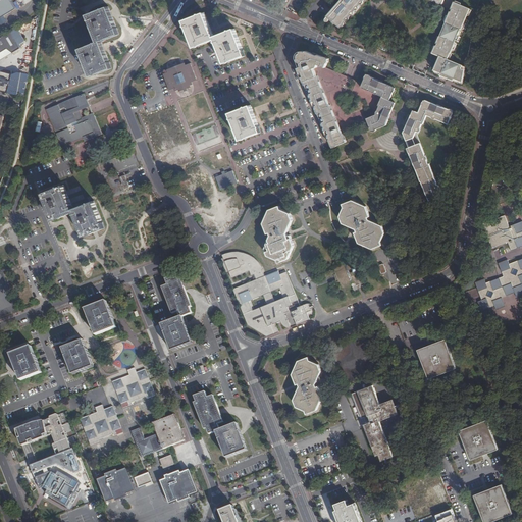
[(0,0),(0,18),(4,16),(15,9),(9,0),(0,0)]
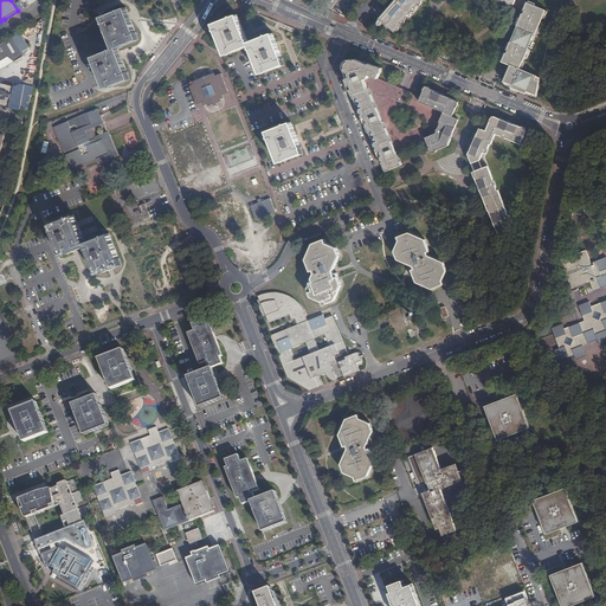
[(397,0),(382,18),(399,31),(411,17),(412,17),(413,14),(413,13),(416,10),(418,10),(419,7),(419,6),(423,0),(397,0)]
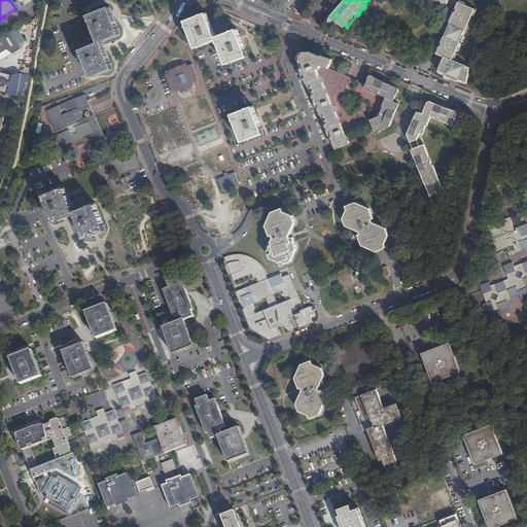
[(442,69),(468,80),(471,62),(456,56),(463,38),(463,37),(467,25),(468,26),(477,5),(464,0),(460,0),(460,2),(462,3),(461,6),(458,5),(447,35),(449,36),(448,41),(445,40),(441,49),(449,53),(446,61),(442,69)]
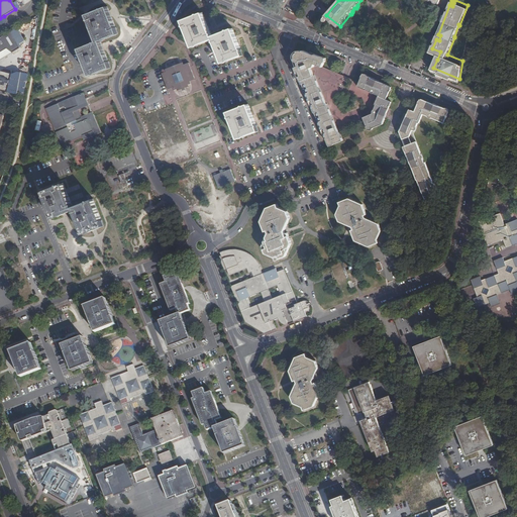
[(107,7),(92,13),(103,40),(118,34),(107,7)]
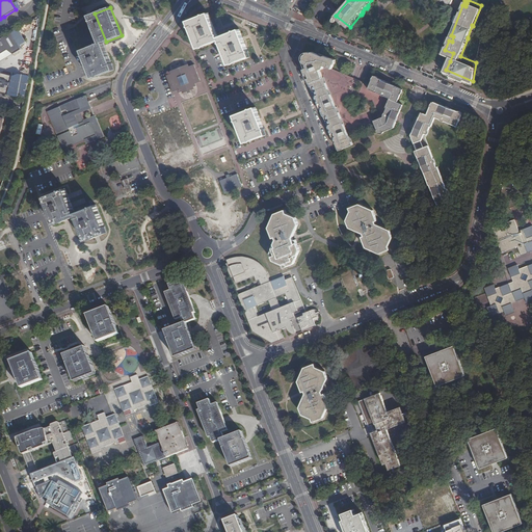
[(196,48),(218,40),(208,12),(186,21),(196,48)]
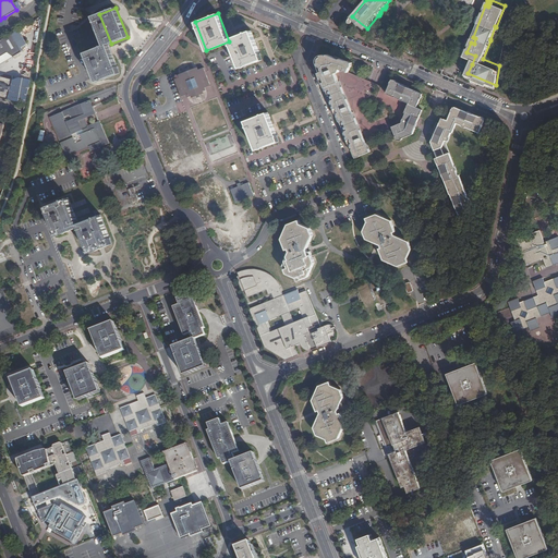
[(111,44),(99,14),(94,16),(105,46),(96,49),(109,77),(119,73),(108,45),(111,44)]
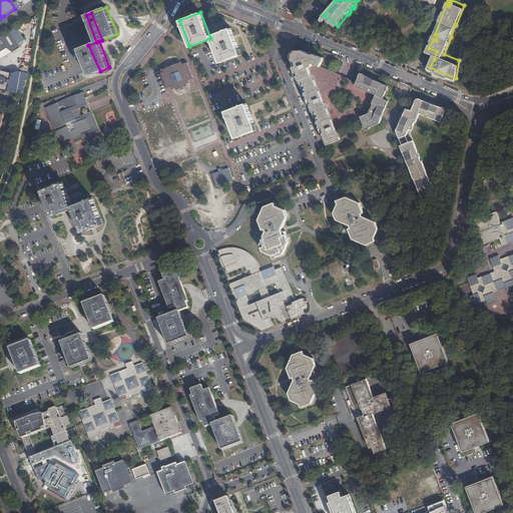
[(0,50),(7,46),(14,51),(21,47),(19,44),(25,40),(17,27),(0,37),(0,50)]
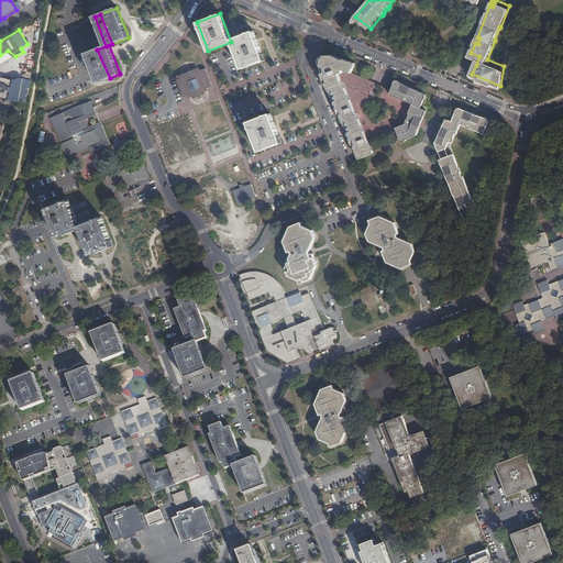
[(254,33),(231,42),(242,72),(265,63),(254,33)]
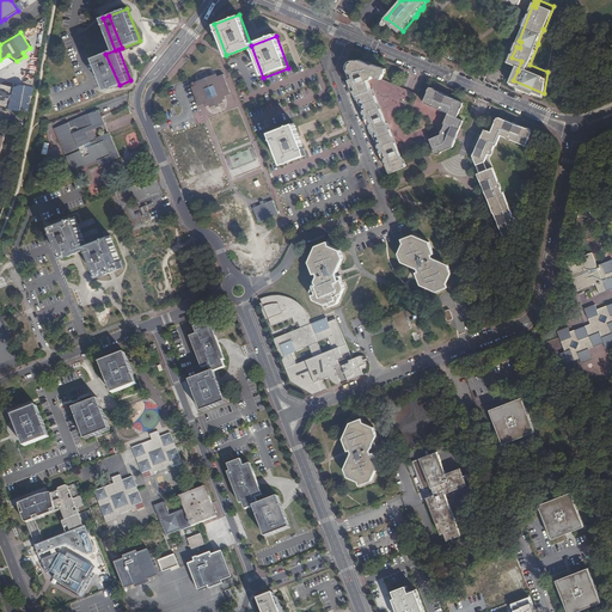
[(120,85),(105,54),(95,57),(106,90),(120,85)]
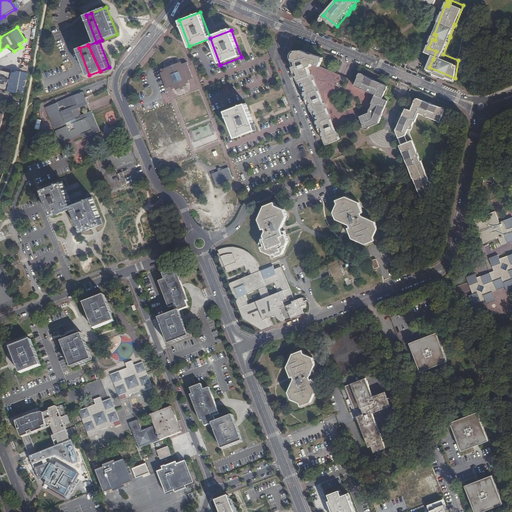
[(0,59),(14,51),(7,46),(0,50),(0,59)]
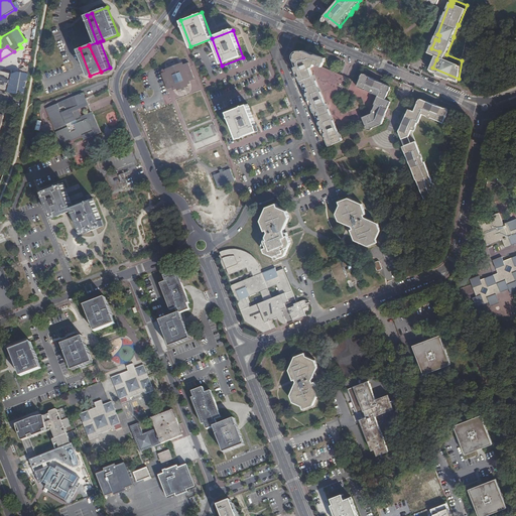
[(303,83),(306,90),(308,93),(310,98),(313,106),(315,109),(318,119),(323,127),(325,126),(327,131),(325,132),(327,136),(326,137),(329,142),(330,144),(343,139),(341,134),(341,133),(331,108),(330,108),(317,80),(317,81),(311,66),(314,63),(314,62),(323,66),(325,60),(323,59),(324,56),(320,55),(321,54),(313,51),(313,52),(309,50),(302,48),(302,49),(300,48),(299,48),(298,48),(297,48),(296,48),(296,49),(294,50),(293,53),(293,56),(293,57),(294,58),(295,58),(295,59),(294,61),(295,66),(301,78),(302,82),(303,83)]
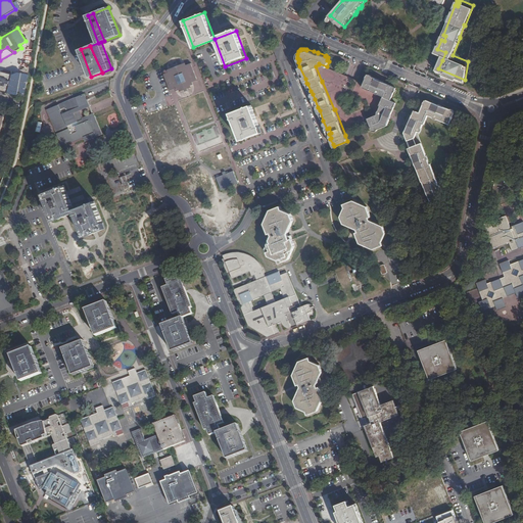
[(181,90),(183,89),(186,88),(188,87),(189,89),(190,88),(190,86),(193,85),(192,83),(196,81),(190,64),(185,65),(184,63),(168,70),(169,73),(163,75),(170,91),(175,89),(176,92),(180,90),(180,92),(182,91),(181,90)]
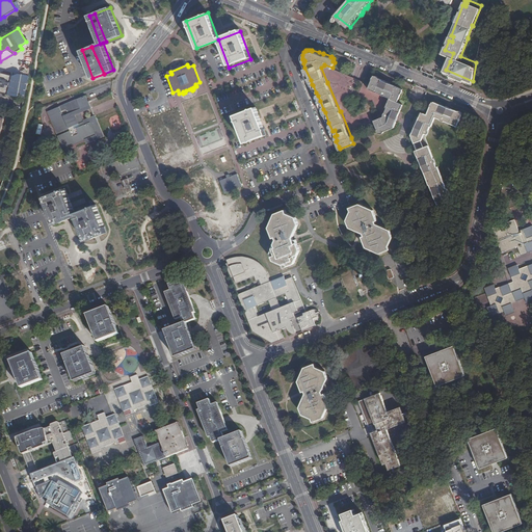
[(30,74),(23,73),(22,74),(20,74),(14,76),(12,76),(1,73),(0,73),(0,92),(18,97),(18,96),(25,97),(29,77),(30,74)]
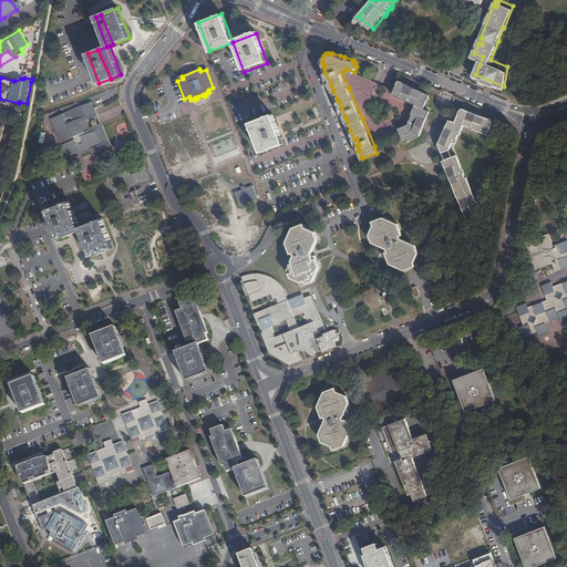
[(410,141),(421,135),(419,134),(425,120),(426,117),(426,114),(429,110),(425,107),(428,101),(426,101),(429,98),(430,94),(429,93),(425,92),(422,91),(413,85),(411,85),(409,84),(408,84),(405,85),(395,86),(393,92),(408,98),(406,102),(416,106),(409,124),(400,129),(404,138),(403,141),(404,142),(408,142),(410,141)]
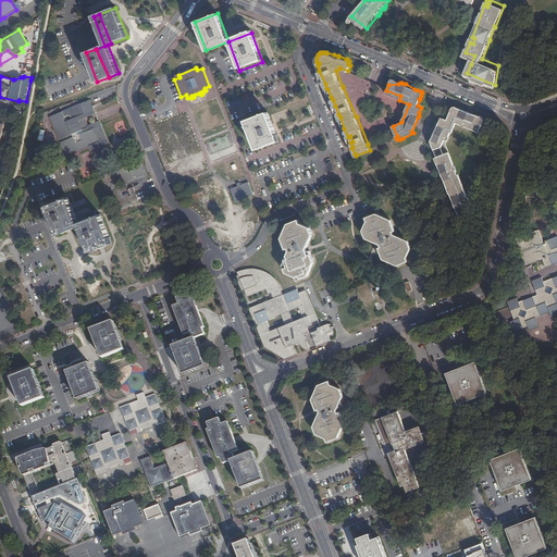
[(89,144),(100,139),(95,128),(86,132),(85,130),(83,130),(79,121),(96,114),(89,100),(67,109),(69,112),(63,114),(62,112),(50,116),(59,140),(63,138),(64,140),(60,143),(65,153),(78,148),(79,151),(90,147),(89,144)]
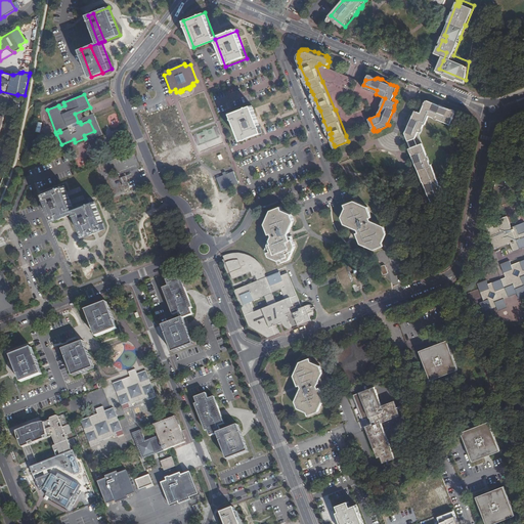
[(408,122),(422,129),(424,124),(425,124),(428,115),(451,123),(453,119),(455,114),(457,111),(452,108),(446,105),(433,102),(433,100),(428,99),(426,102),(425,105),(425,106),(419,112),(416,111),(413,116),(411,115),(409,119),(411,119),(408,122)]
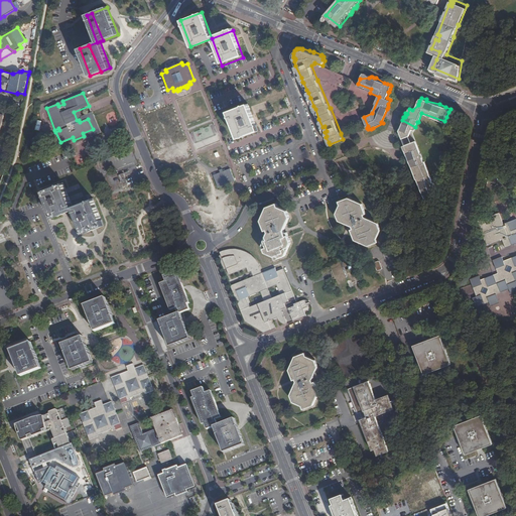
[(237,138),(258,130),(247,104),(227,111),(237,138)]
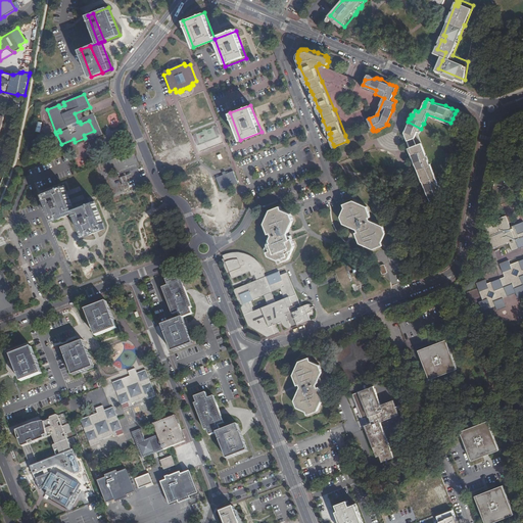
[(439,199),(440,196),(441,187),(432,163),(430,163),(419,132),(421,129),(408,122),(407,130),(405,132),(411,146),(410,146),(412,151),(411,151),(412,155),(414,154),(420,169),(419,170),(421,173),(422,173),(426,182),(425,183),(429,192),(430,191),(432,195),(431,196),(433,201),(439,199)]
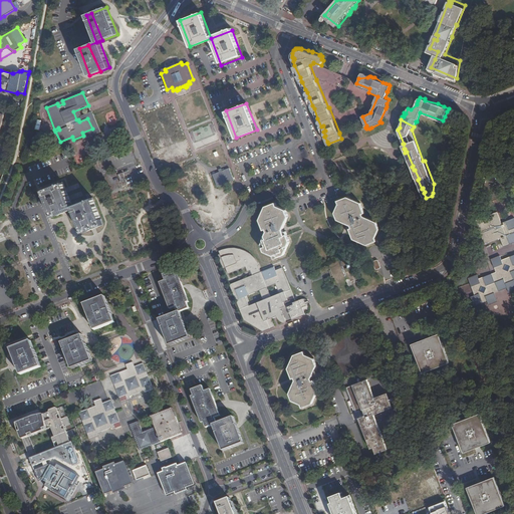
[(120,182),(121,183),(122,185),(122,186),(123,186),(127,184),(127,183),(123,173),(122,173),(118,175),(120,181),(120,182)]
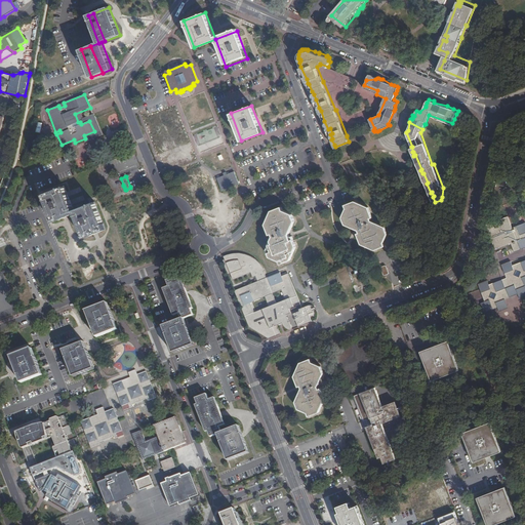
[(74,210),(64,186),(43,194),(53,221),(75,213),(84,238),(106,230),(94,202),(74,210)]
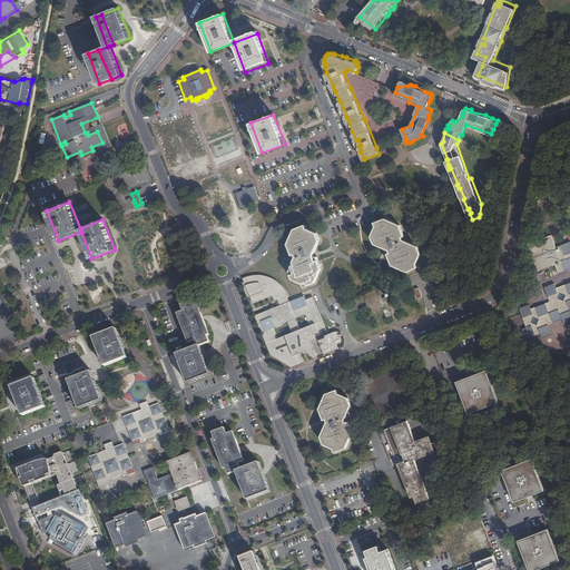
[(374,223),(375,226),(372,236),(374,244),(389,251),(390,253),(387,254),(392,265),(406,272),(418,267),(416,264),(421,254),(418,246),(403,241),(402,237),(404,236),(400,225),(385,218),(374,223)]
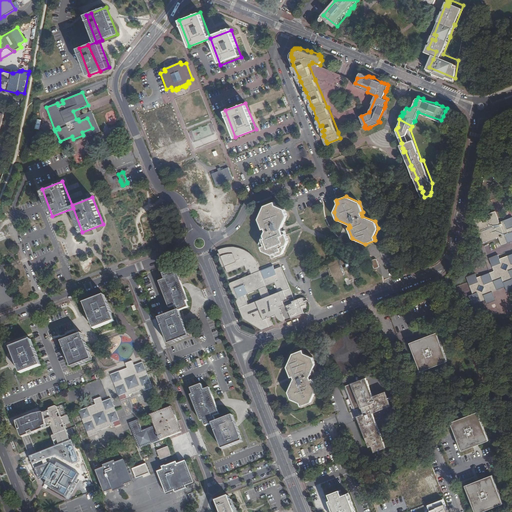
[(275,202),(265,205),(259,219),(263,229),(265,228),(266,231),(260,244),(263,250),(272,254),(273,258),(282,254),(288,240),(285,230),(282,231),(282,229),(287,216),(285,209),(276,205),(275,202)]
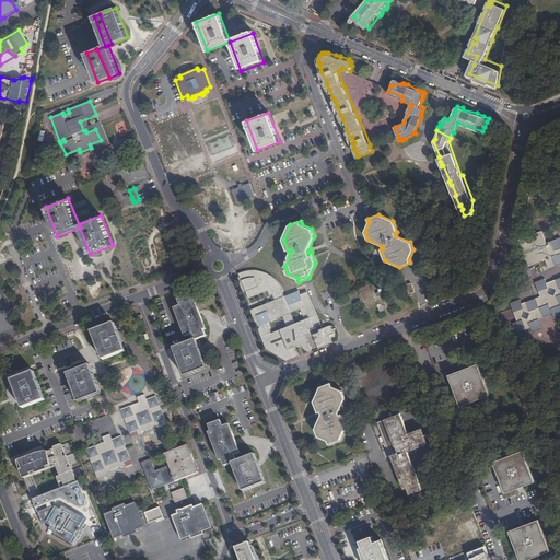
[(528,266),(545,259),(548,269),(559,264),(559,237),(546,243),(541,231),(517,240),(528,266)]
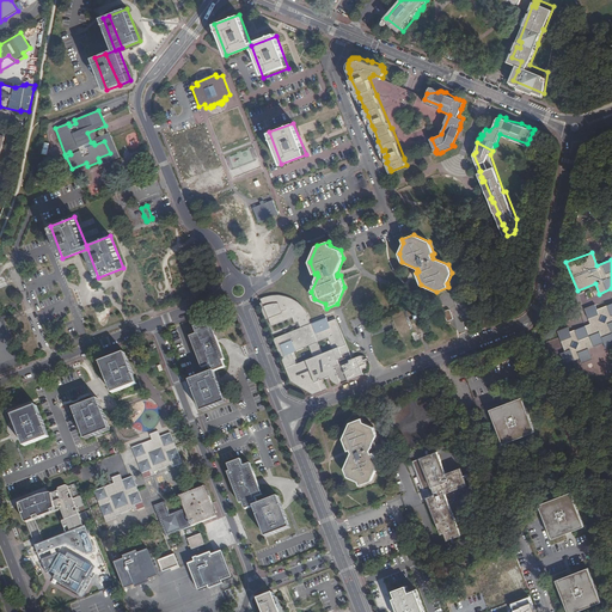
[(282,335),(286,344),(312,335),(299,303),(297,300),(294,299),(292,298),(289,297),(287,297),(285,295),(282,295),(281,295),(279,295),(275,295),(274,295),(271,295),(268,295),(268,297),(279,324),(293,318),(295,324),(299,323),(301,328),(282,335)]
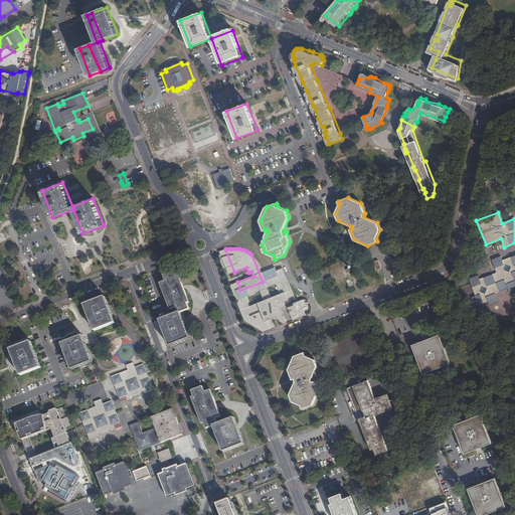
[(234,273),(225,249),(224,249),(222,249),(220,250),(221,253),(218,254),(224,269),(226,268),(229,275),(234,273)]
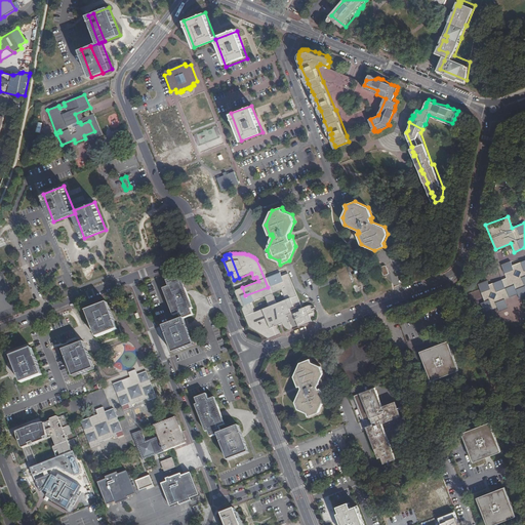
[(261,264),(259,261),(258,260),(256,259),(268,287),(245,295),(261,335),(268,339),(280,335),(277,329),(278,329),(277,326),(282,324),(283,325),(283,327),(284,328),(286,330),(288,330),(289,331),(312,323),(309,316),(313,314),(311,309),(313,308),(312,308),(311,307),(310,307),(309,307),(303,310),(300,305),(293,308),(293,307),(299,304),(294,287),(293,287),(292,286),(288,275),(282,277),(281,273),(267,278),(265,272),(266,271),(265,269),(264,268),(263,266),(261,264)]
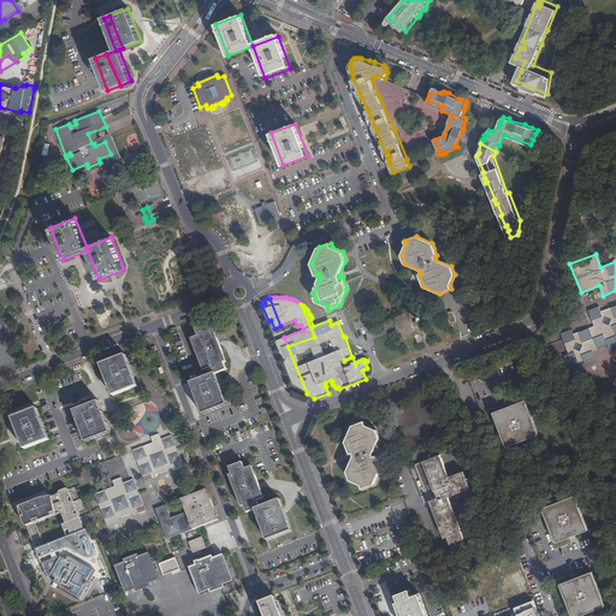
[(569,366),(576,363),(584,361),(586,366),(597,361),(592,351),(608,345),(610,350),(615,347),(615,304),(602,312),(599,306),(588,311),(594,326),(596,330),(588,332),(587,329),(574,333),(572,329),(562,332),(561,333),(567,348),(560,350),(562,355),(564,354),(569,366)]
